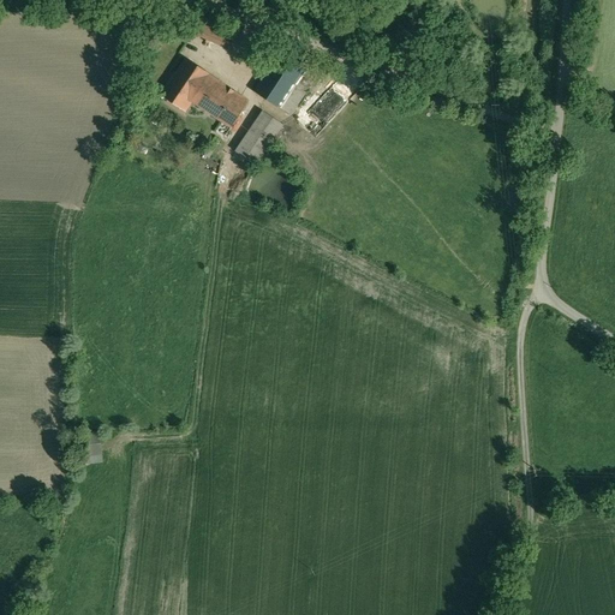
[(213,22),(199,17),(195,28),(208,33),(208,30),(213,22)]
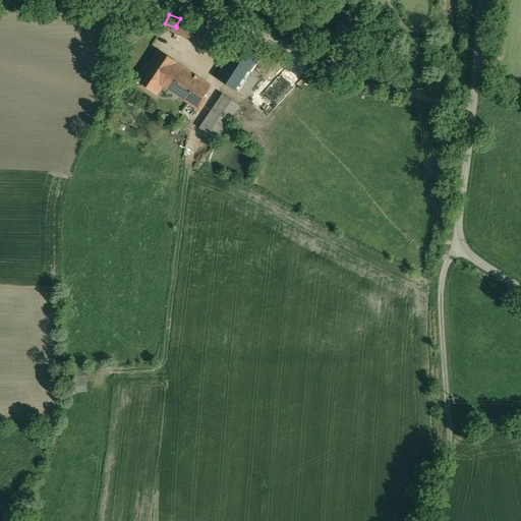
[(192,23),(180,18),(176,25),(188,32),(192,23)]
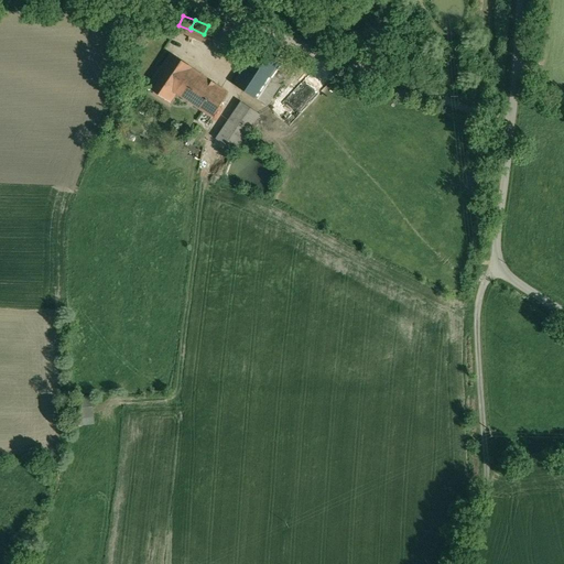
[(258,46),(234,84),(256,98),(280,62),(258,46)]
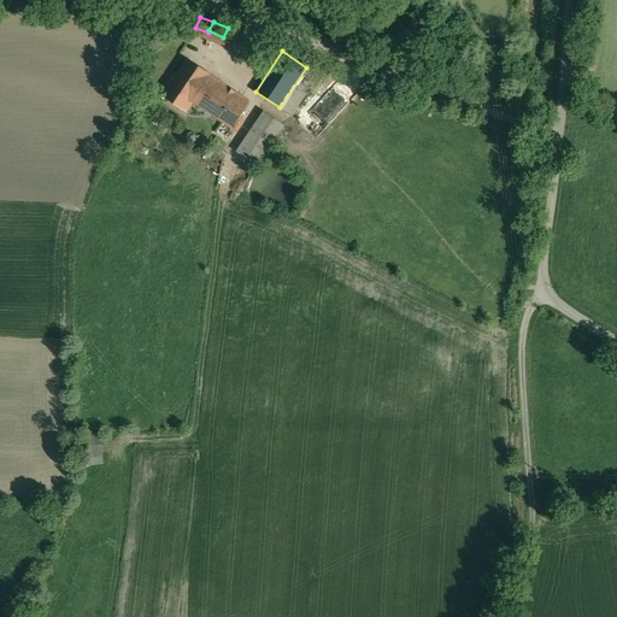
[(210,74),(187,58),(177,71),(186,77),(182,83),(213,105),(209,112),(231,128),(250,101),(210,74)]
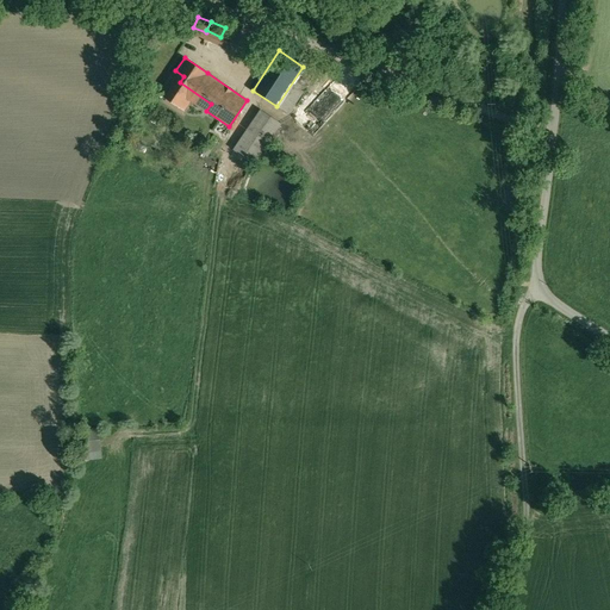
[(303,67),(277,106),(287,113),(315,74),(303,67)]
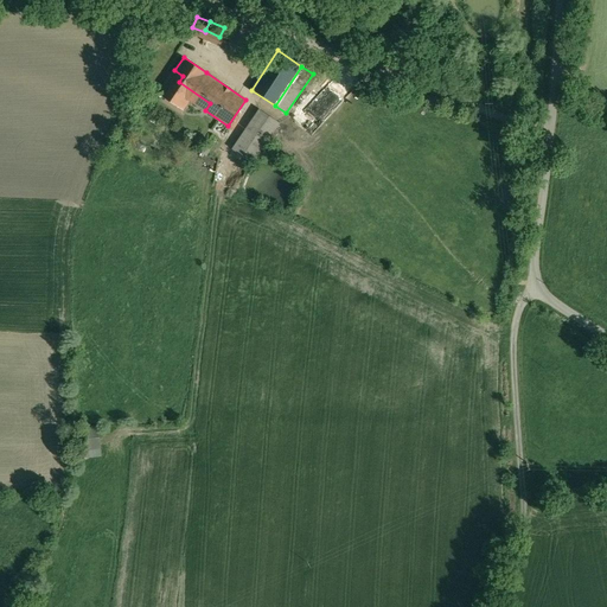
[(210,103),(179,82),(183,76),(174,70),(159,93),(183,109),(189,100),(205,110),(210,103)]
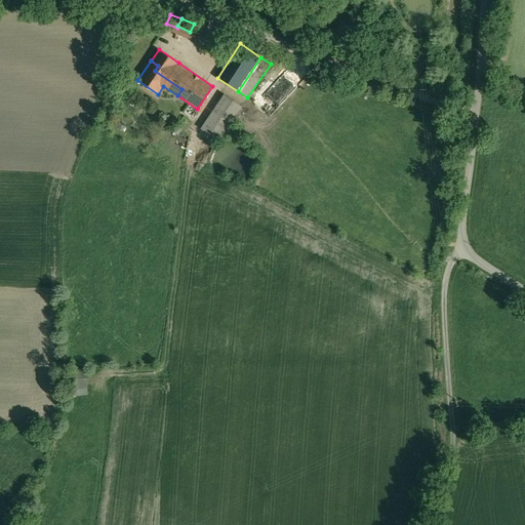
[(282,76),(274,95),(286,102),(294,81),(282,76)]
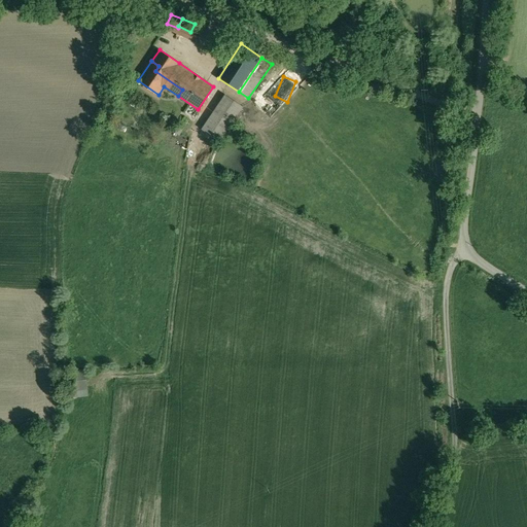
[(131,88),(118,80),(113,89),(127,97),(131,88)]
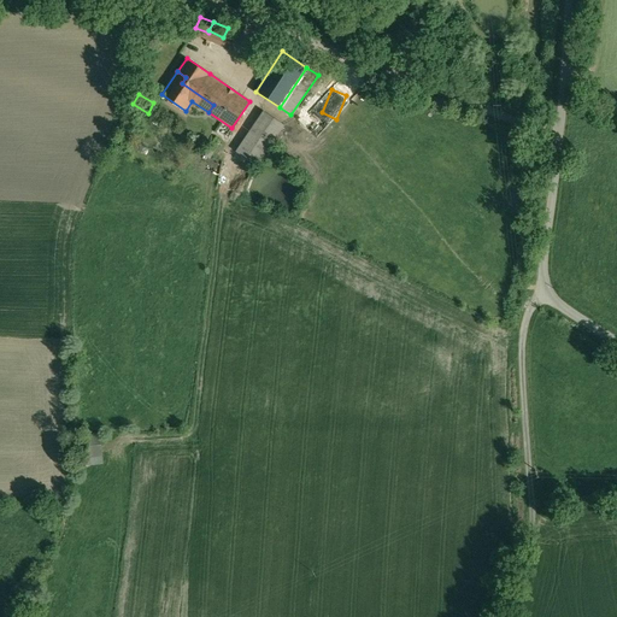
[(285,125),(264,111),(251,130),(271,145),(285,125)]
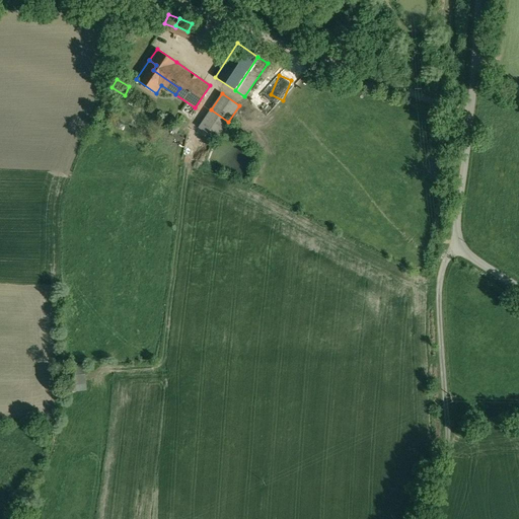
[(228,122),(211,109),(199,128),(216,139),(228,122)]
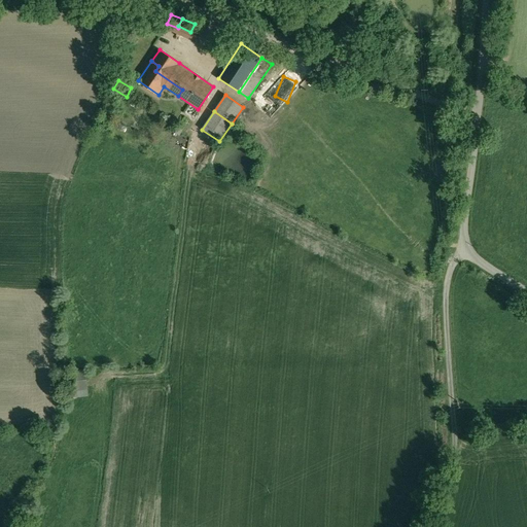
[(73,397),(91,396),(90,382),(72,383),(73,397)]
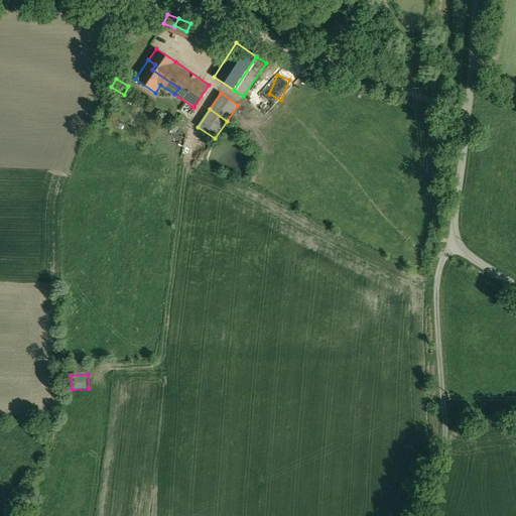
All buildings are outlined.
